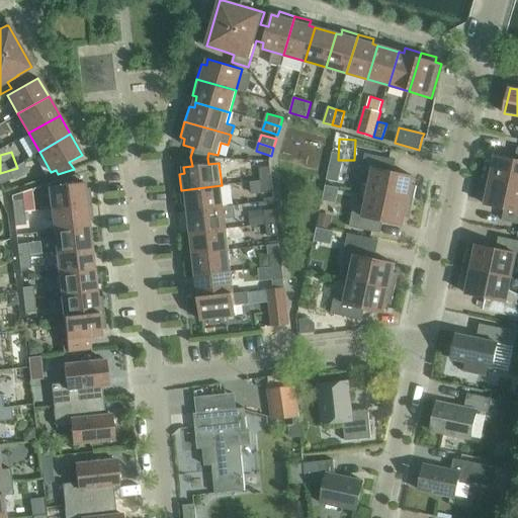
[(370,180),(368,192),(414,202),(417,186),(412,185),(414,177),(389,171),(391,159),(365,153),(360,175),(370,180)]
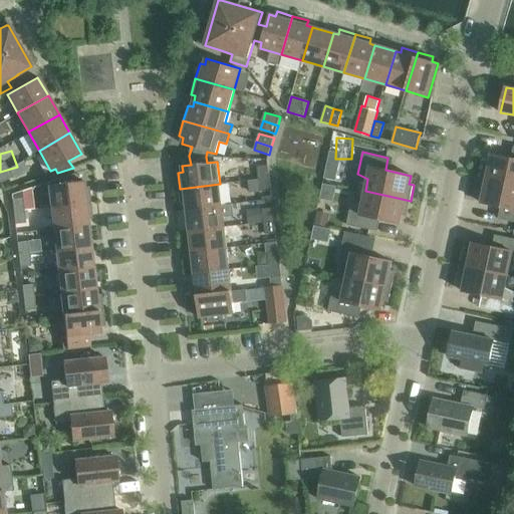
[(485,162),(482,178),(513,184),(513,159),(492,154),(490,163),(485,162)]
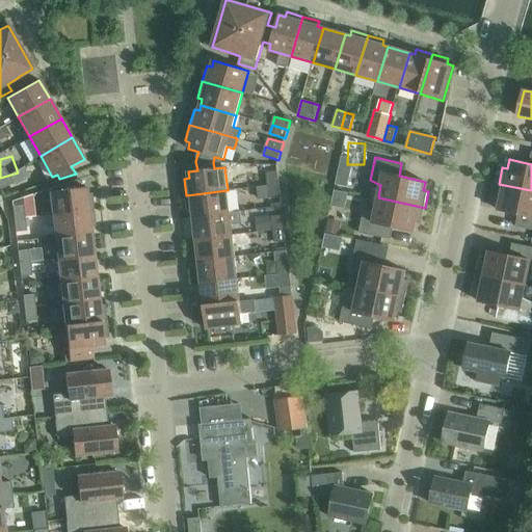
[(267,173),(268,185),(280,184),(278,170),(267,173)]
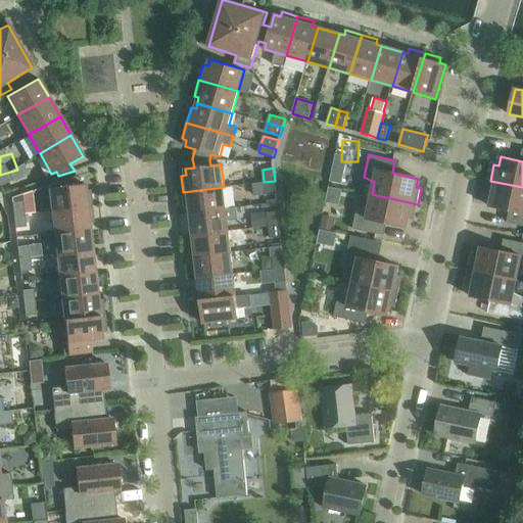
[(49,188),(51,211),(92,206),(90,190),(86,191),(85,184),(76,185),(76,177),(59,182),(59,187),(49,188)]
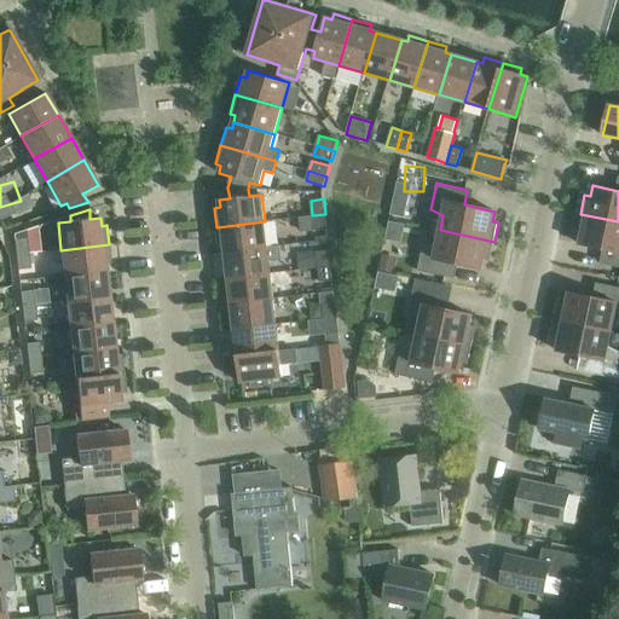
[(325,214),(312,215),(314,230),(314,231),(327,229),(325,214)]
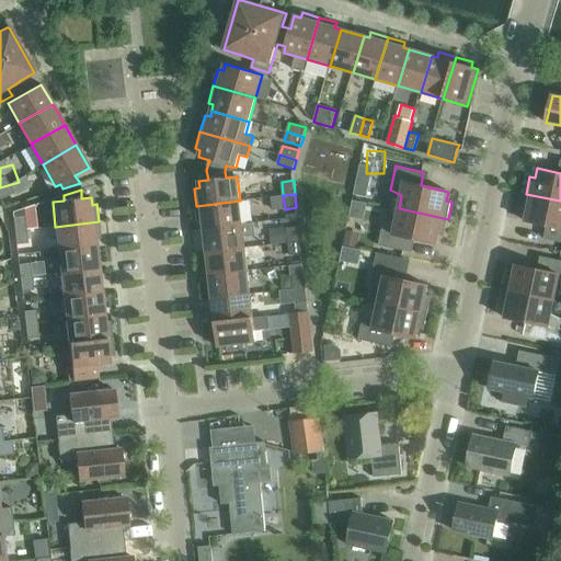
[(560,201),(526,194),(522,212),(527,212),(525,221),(553,227),(550,240),(560,242),(560,201)]
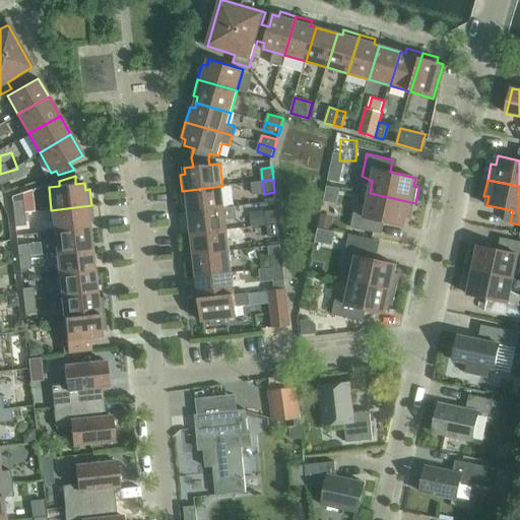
[(262,181),(252,182),(253,194),(264,193),(262,181)]
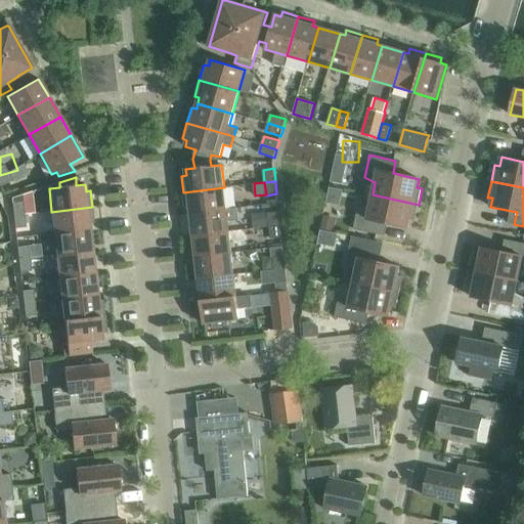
[(190,208),(190,214),(227,209),(224,187),(183,192),(185,208),(190,208)]
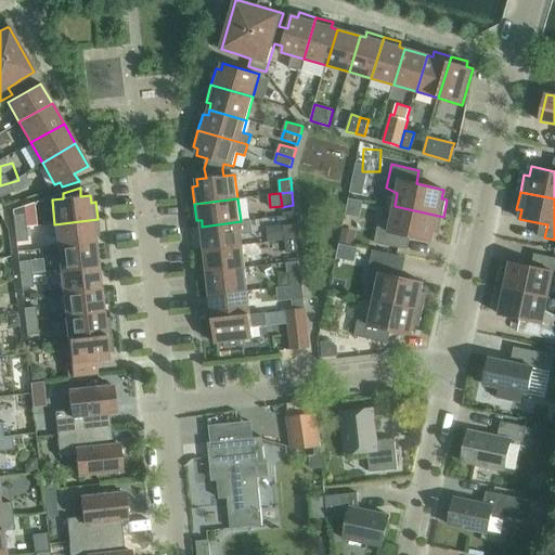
[(443,217),(395,206),(391,219),(379,219),(375,243),(401,248),(404,235),(433,242),(435,233),(439,233),(443,217)]
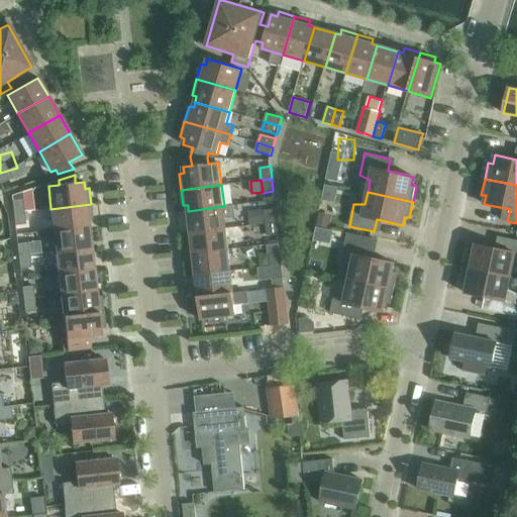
[(12,200),(13,213),(24,212),(23,199),(12,200)]
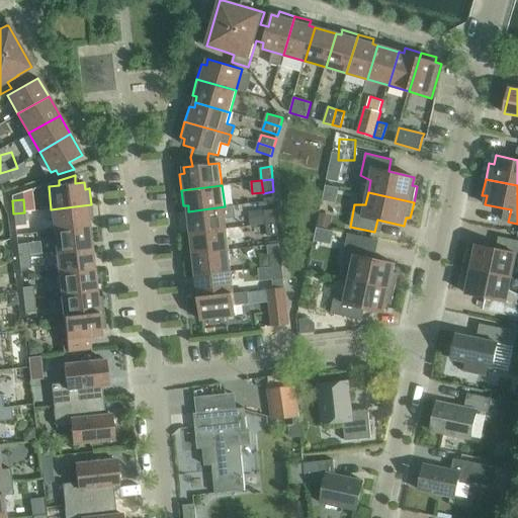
[(51,209),(54,231),(89,227),(88,221),(93,221),(91,204),(51,209)]
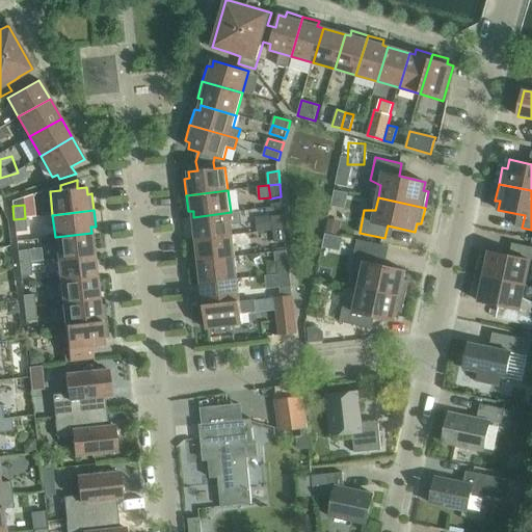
[(193,217),(196,239),(233,235),(232,225),(242,223),(241,211),(231,212),(193,217)]
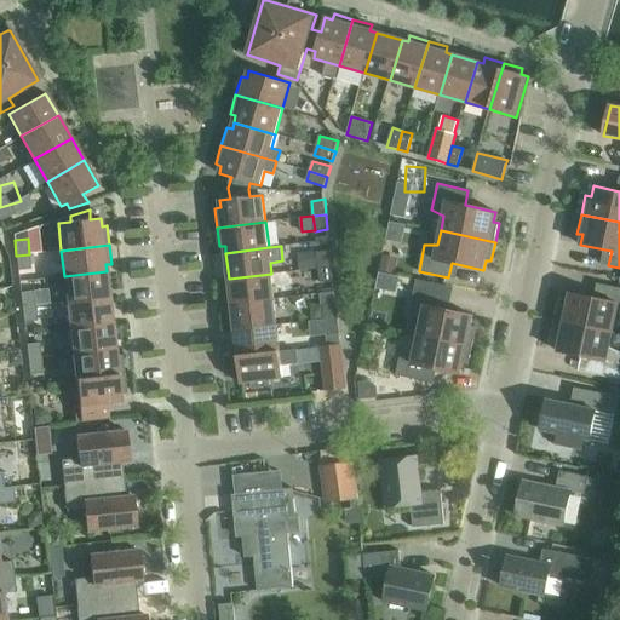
[(317,252),(319,268),(332,267),(329,251),(317,252)]
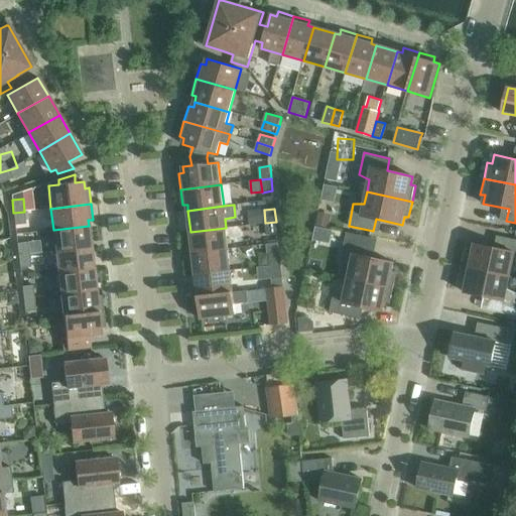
[(24,212),(13,213),(15,225),(26,224),(24,212)]
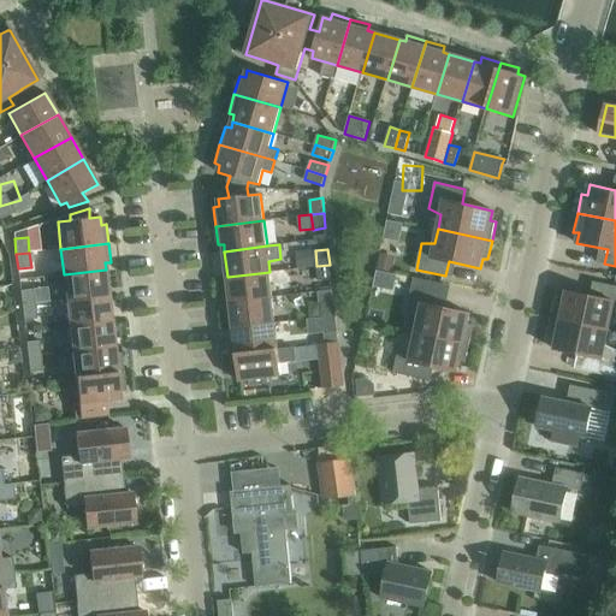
[(380,254),(377,270),(391,272),(394,258),(380,254)]
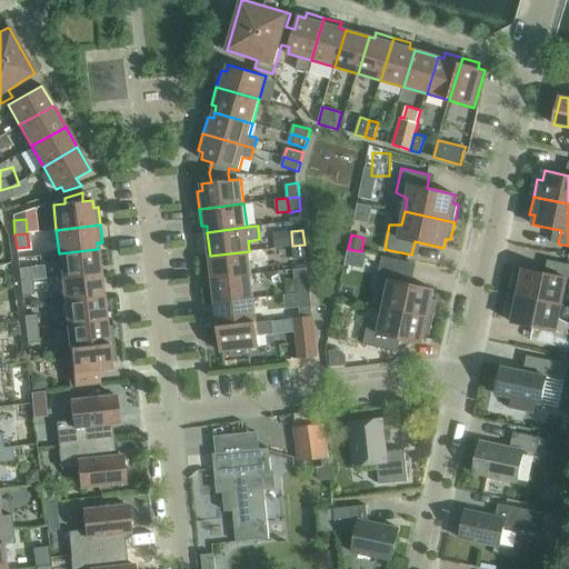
[(305,245),(292,246),(295,259),(307,258),(305,245)]
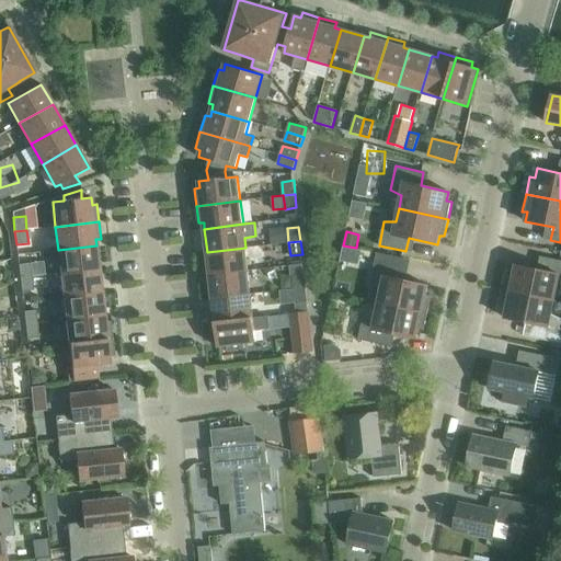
[(58,250),(60,273),(99,268),(96,245),(58,250)]
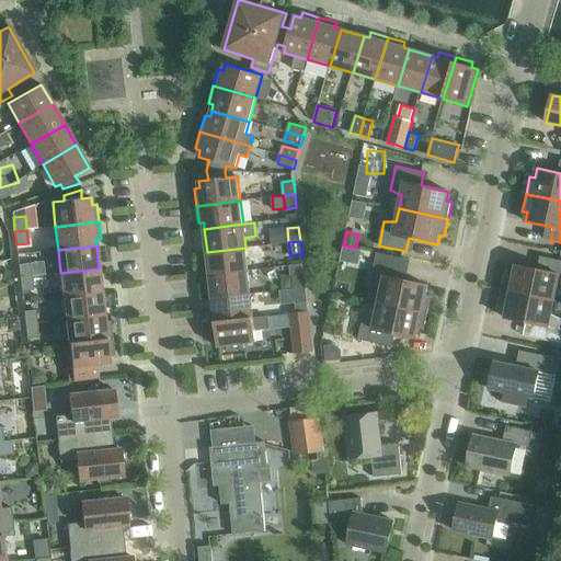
[(207,252),(209,275),(248,271),(245,248),(207,252)]
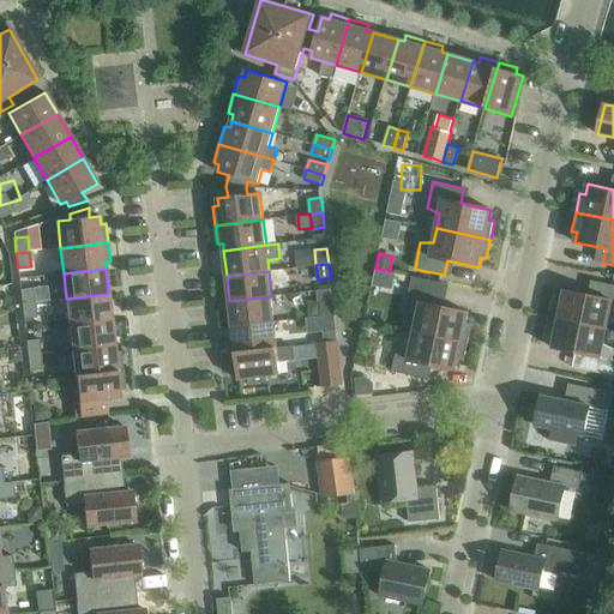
[(417,318),(414,331),(468,343),(473,324),(467,323),(469,312),(444,307),(449,286),(443,284),(413,278),(411,284),(408,301),(404,315),(417,318)]
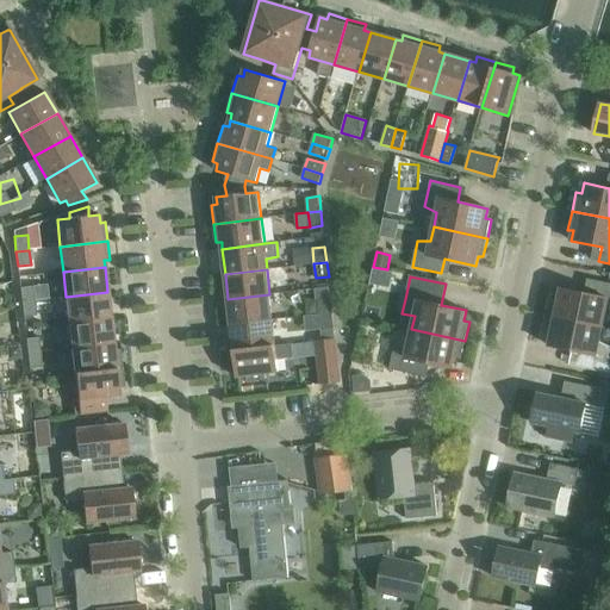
[(553,297),(549,316),(603,327),(609,299),(609,282),(595,280),(591,294),(561,288),(559,298),(553,297)]
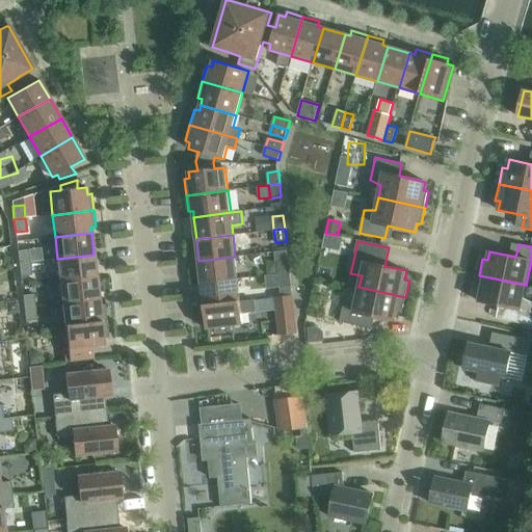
[(18,250),(19,264),(30,263),(29,249),(18,250)]
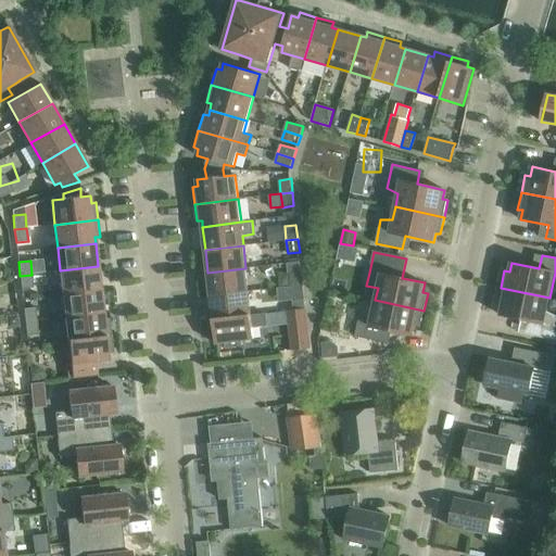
[(60,270),(63,294),(101,290),(98,266),(60,270)]
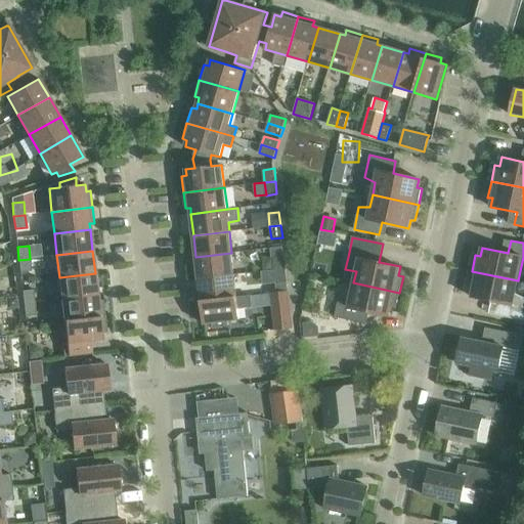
[(195,257),(199,279),(234,275),(231,253),(195,257)]
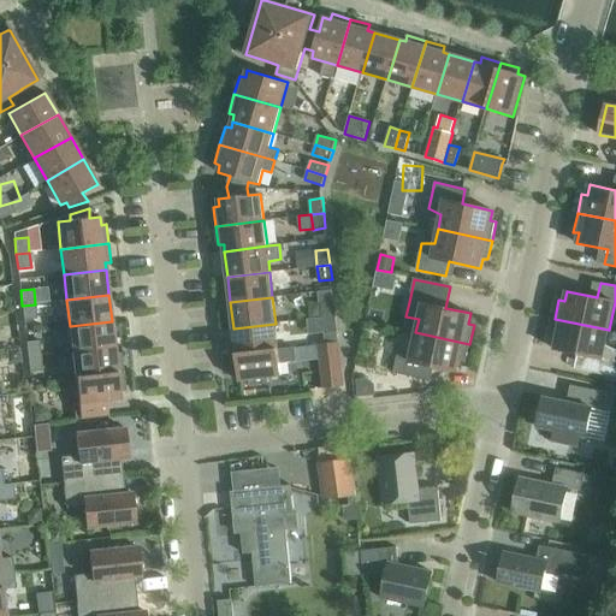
[(323,318),(336,317),(335,301),(321,302),(323,318)]
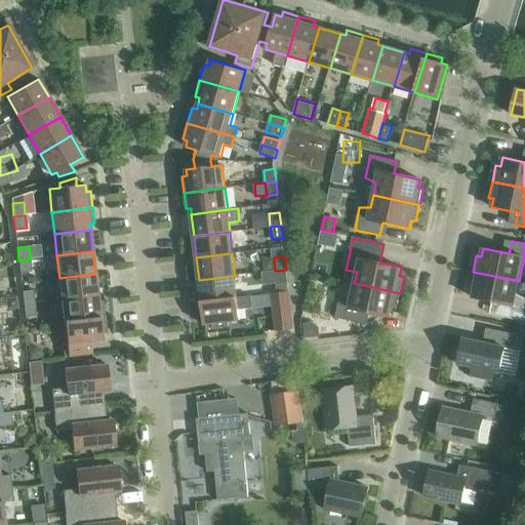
[(30,259),(18,260),(21,273),(31,272),(30,259)]
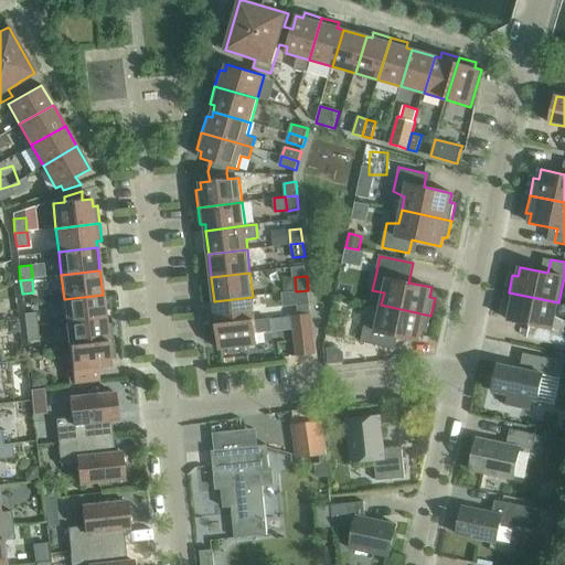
[(296,291),(285,292),(287,307),(298,305),(310,304),(308,290),(296,291)]
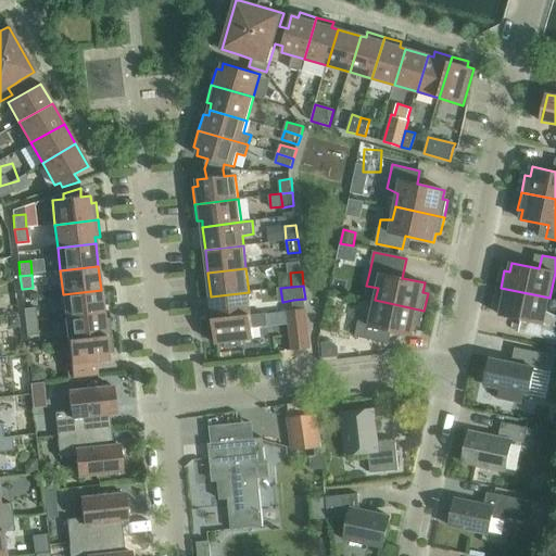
[(550,298),(501,288),(496,305),(502,306),(500,315),(528,320),(526,333),(545,338),(555,340),(555,325),(555,326),(555,321),(555,315),(546,311),(550,298)]
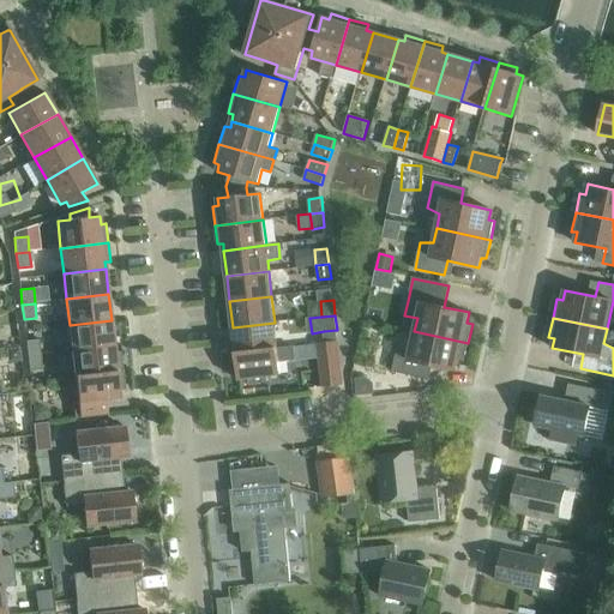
[(70,325),(72,350),(114,345),(112,320),(70,325)]
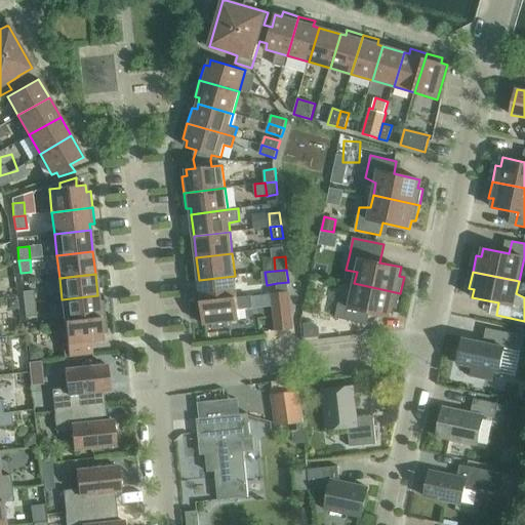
[(195,286),(197,303),(238,297),(235,276),(199,280),(199,285),(195,286)]
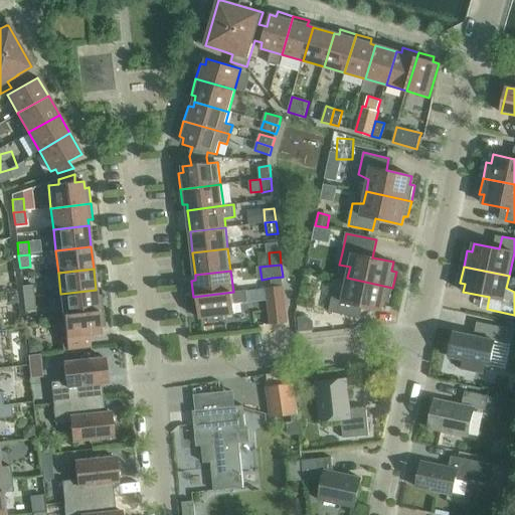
[(392,288),(347,278),(345,290),(334,290),(329,312),(354,317),(357,305),(382,311),(384,303),(389,303),(392,288)]
